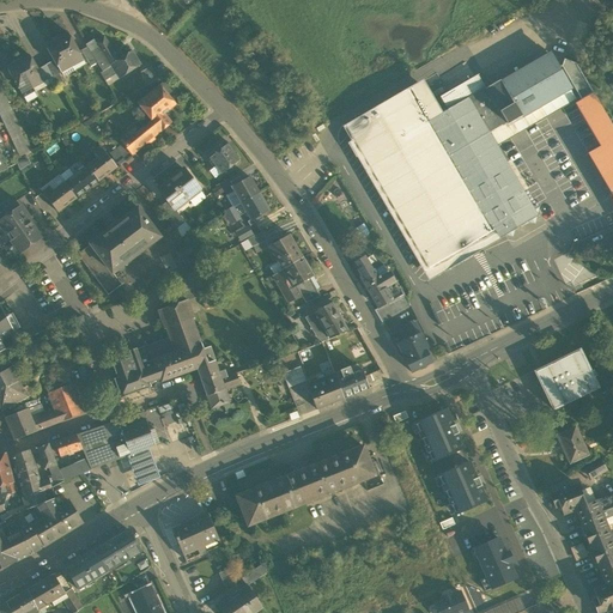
[(68,34),(58,40),(72,66),(83,60),(68,34)]
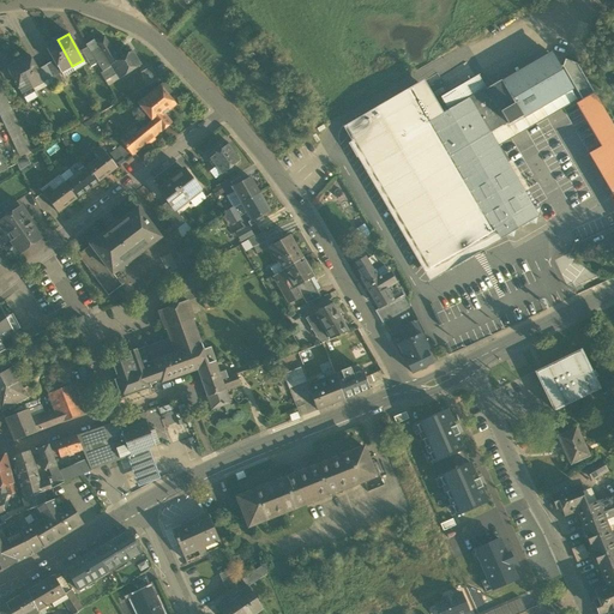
[(104,37),(95,42),(101,50),(92,56),(103,72),(106,70),(107,68),(109,72),(113,70),(109,65),(119,60),(112,49),(104,37)]
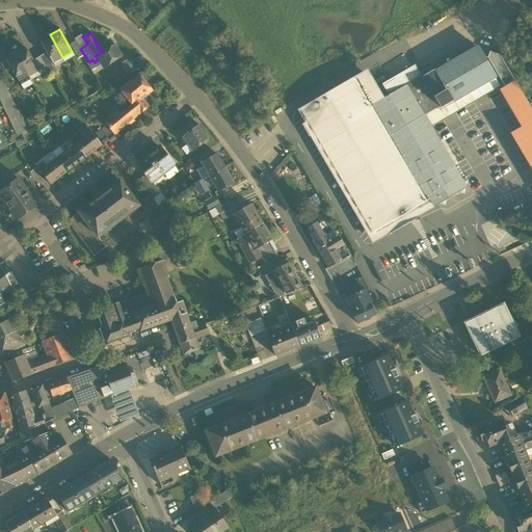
[(52,63),(62,57),(50,34),(40,41),(47,53),(52,63)]
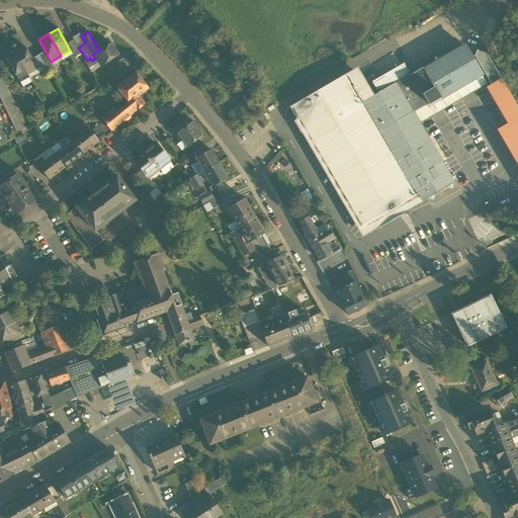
[(72,38),(78,48),(85,42),(80,35),(79,33),(72,38)]
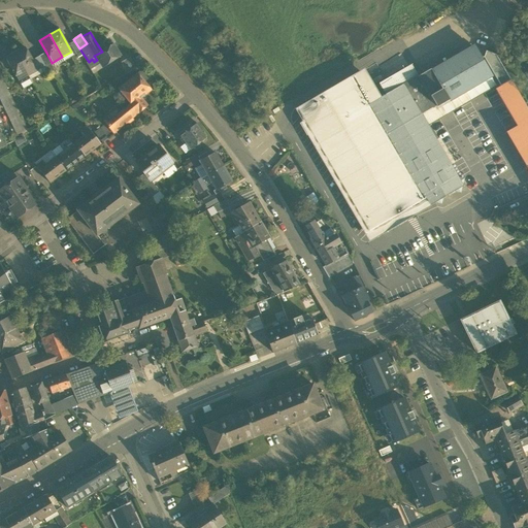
[(69,43),(77,58),(83,55),(78,48),(74,41),(69,43)]
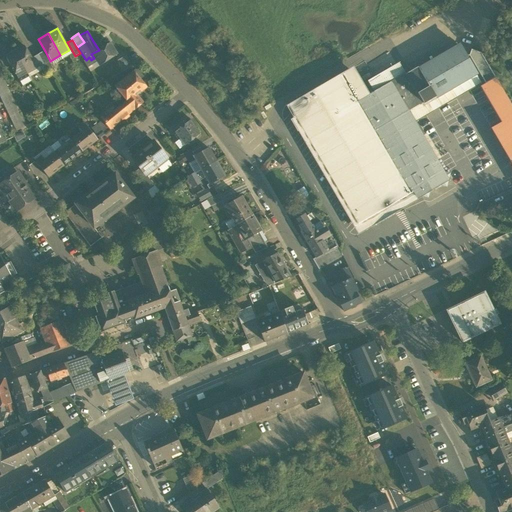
[(91,54),(94,58),(99,66),(118,54),(110,42),(99,50),(91,54)]
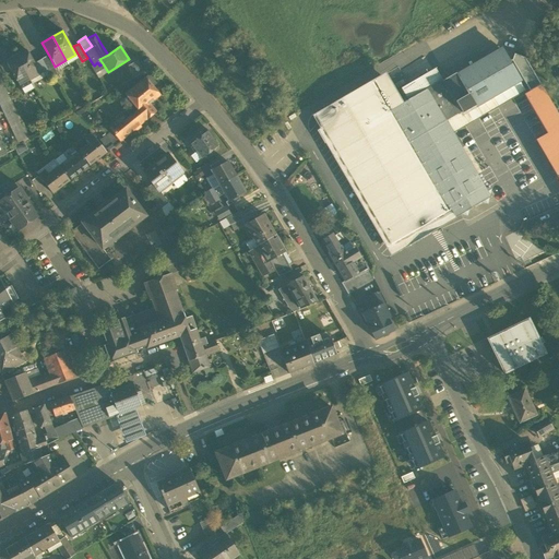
[(26,50),(16,56),(30,81),(40,74),(34,63),(26,50)]
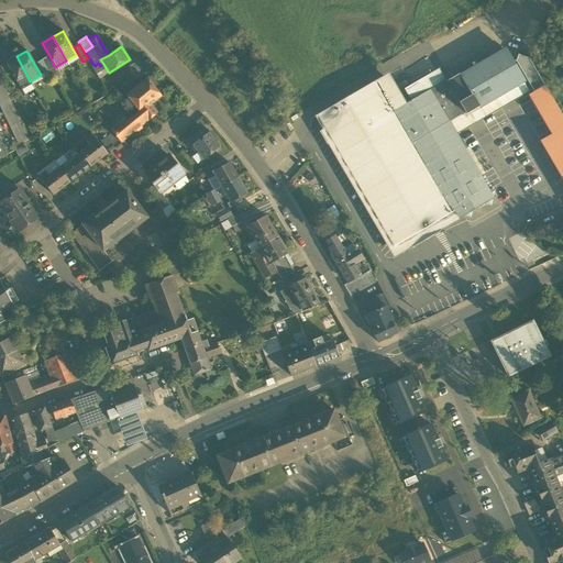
[(505,51),(461,76),(460,77),(477,107),(522,81),(511,63),(505,51)]
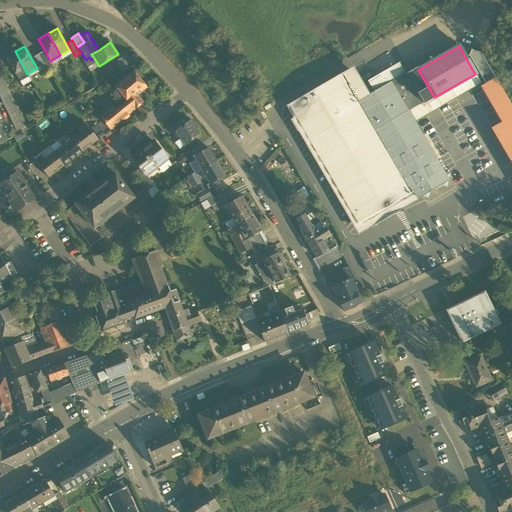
[(469,50),(465,57),(475,74),(481,84),(477,86),(500,123),(489,130),(511,167),(511,105),(480,54),(469,50)]
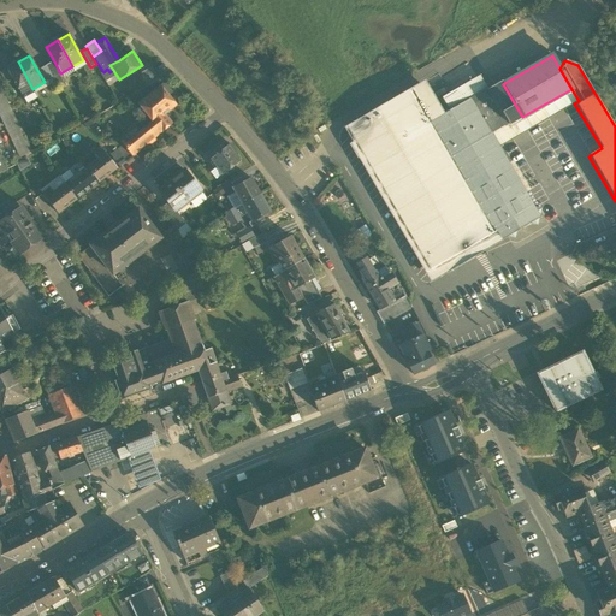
[(13,78),(22,95),(33,89),(18,61),(7,67),(13,78)]
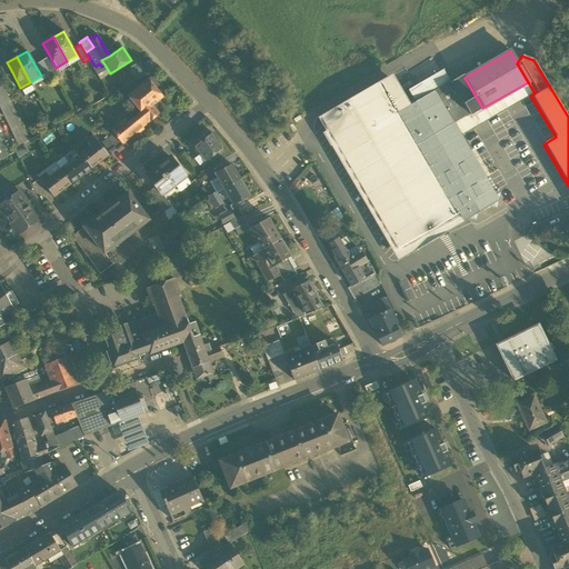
[(50,57),(42,60),(49,71),(56,68),(50,57)]
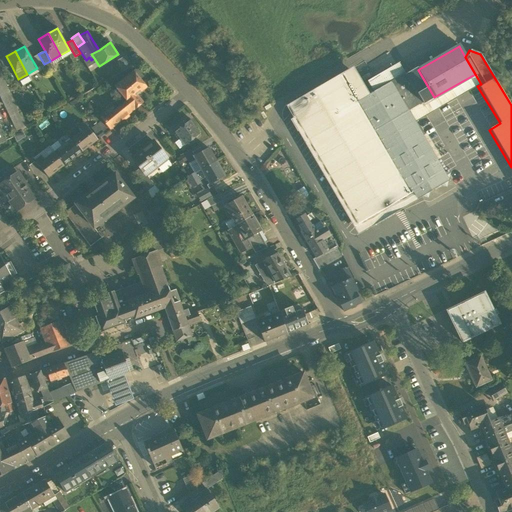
[(37,68),(44,64),(38,54),(31,58),(37,68)]
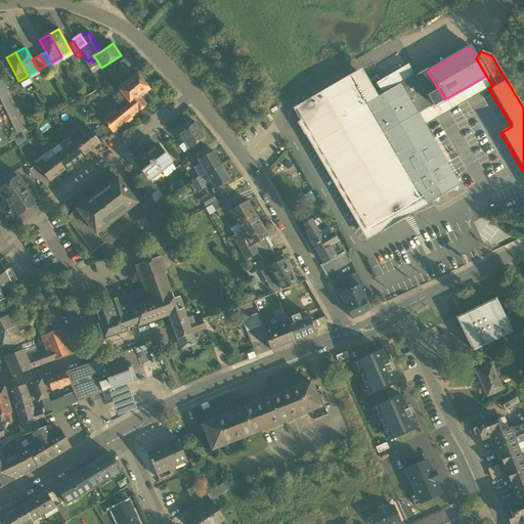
[(119,62),(125,74),(135,68),(129,56),(119,62)]
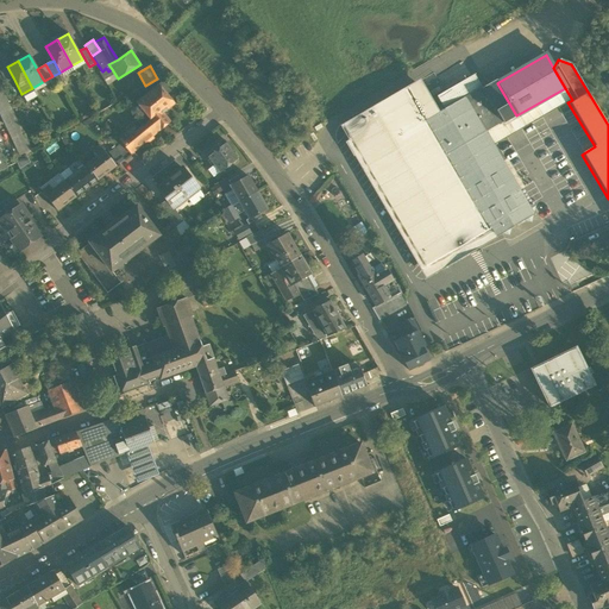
[(0,70),(0,73),(5,82),(13,77),(7,67),(6,67),(0,70)]
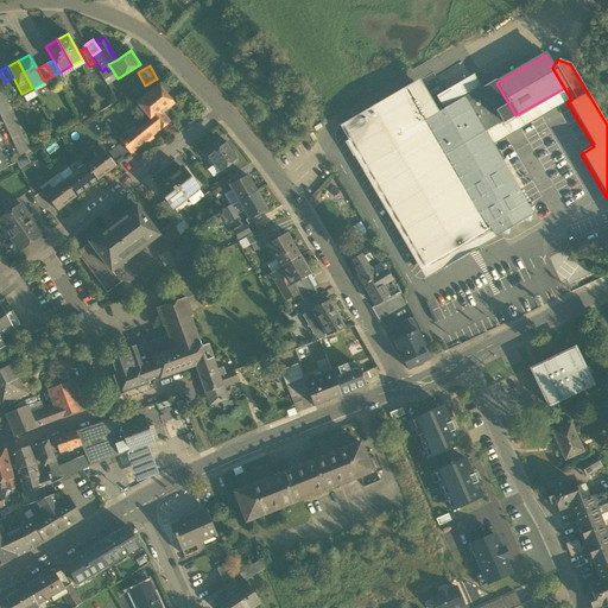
[(107,86),(118,78),(112,69),(108,71),(106,68),(105,69),(109,77),(105,80),(107,86)]
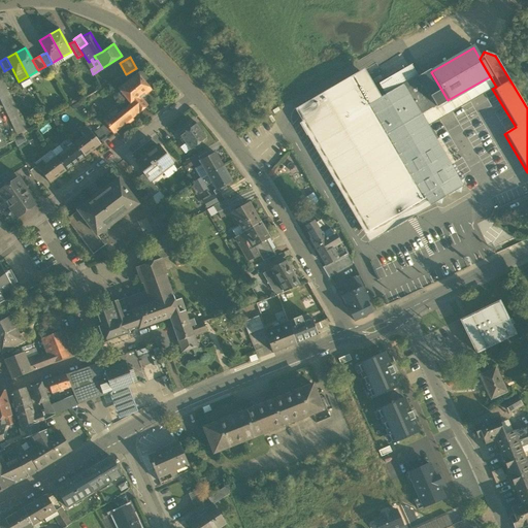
[(378,84),(385,95),(386,95),(383,90),(393,85),(396,89),(418,76),(410,65),(378,84)]
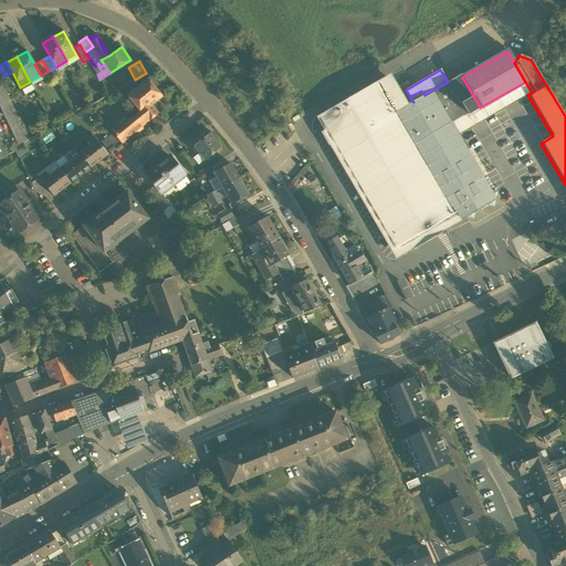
[(461,74),(448,82),(467,114),(468,114),(468,115),(481,107),(480,107),(462,77),(463,76),(461,74)]
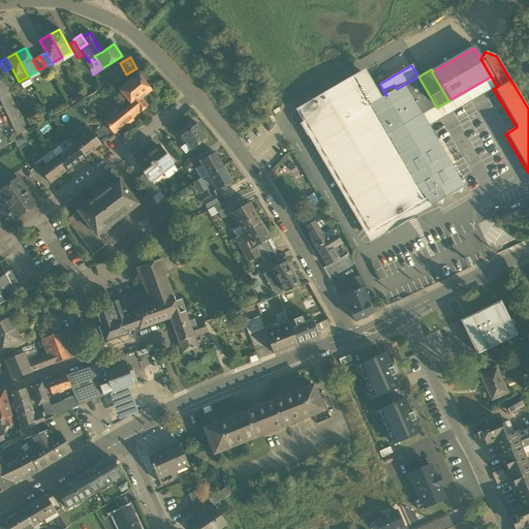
[(366,70),(351,78),(368,105),(381,97),(366,70)]
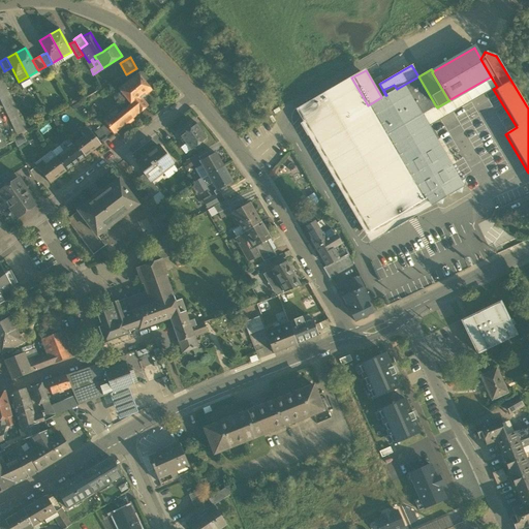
[(119,90),(131,104),(138,114),(148,106),(142,98),(151,91),(144,82),(148,80),(141,71),(119,90)]
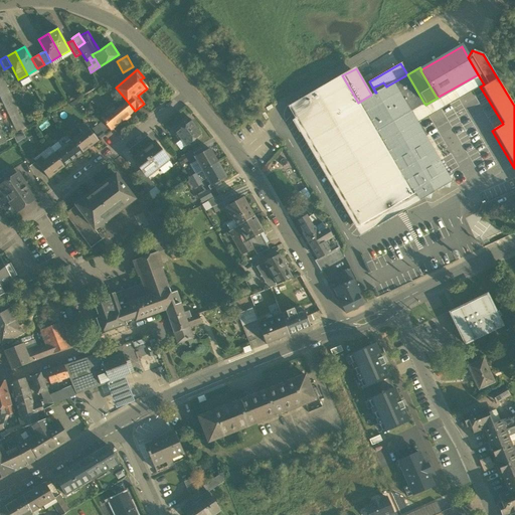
[(31,81),(27,74),(18,79),(22,87),(31,81)]
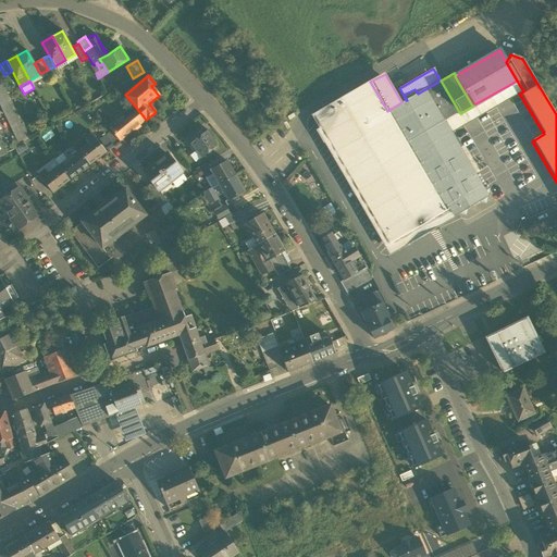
[(441,81),(418,94),(407,100),(406,100),(401,102),(387,111),(446,211),(449,218),(450,219),(459,213),(466,215),(467,209),(479,201),(485,203),(487,197),(489,196),(487,195),(490,188),(483,187),(475,174),(459,148),(452,133),(444,121),(459,112),(441,81)]
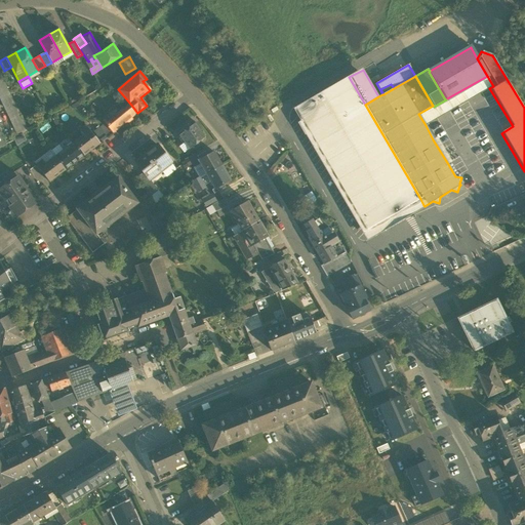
[(493,86),(487,76),(445,99),(446,99),(434,107),(434,106),(433,106),(418,114),(426,125),(489,88),(493,86)]
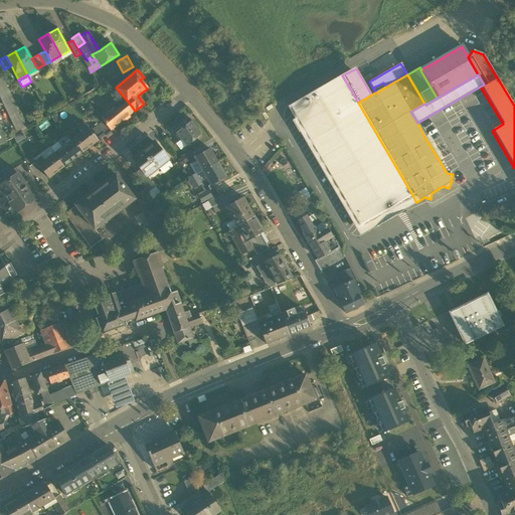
[(289,107),(296,118),(359,226),(370,219),(371,221),(380,215),(380,214),(391,207),(394,212),(403,207),(400,202),(412,195),(358,103),(342,75),(289,107)]
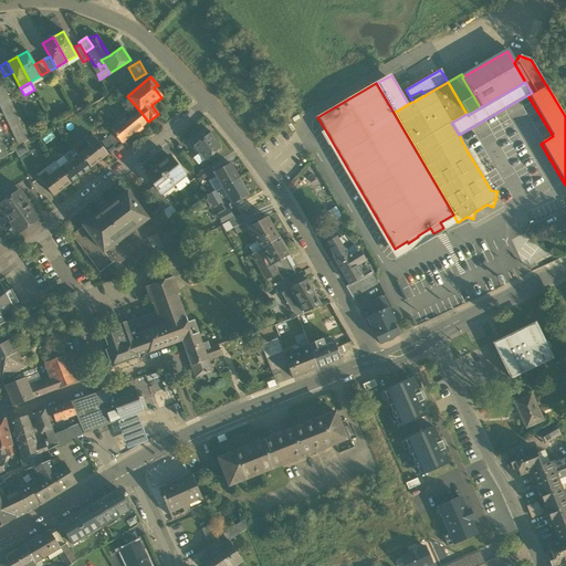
[(0,86),(0,108),(19,147),(30,140),(7,94),(3,85),(0,86)]
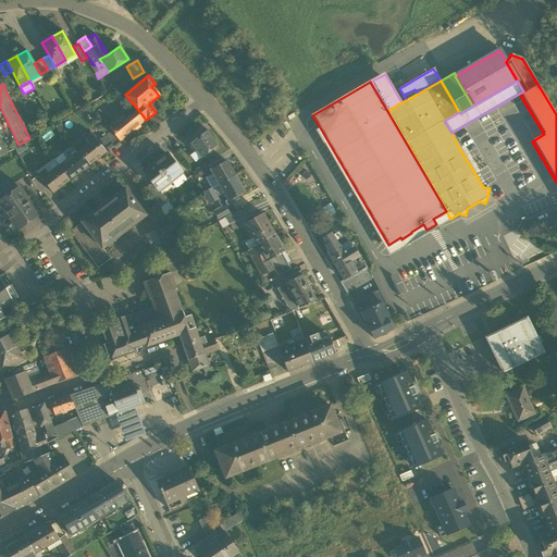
[(404,95),(407,100),(418,94),(415,89),(404,95)]
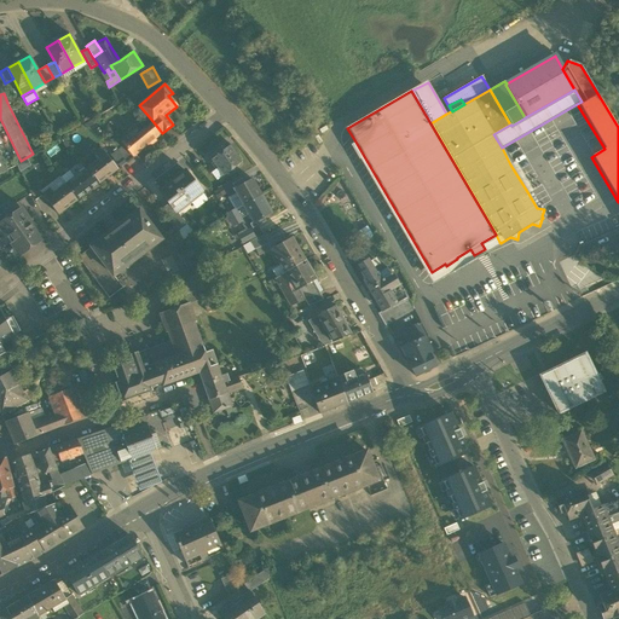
[(133,156),(162,133),(154,122),(139,133),(136,128),(121,140),(125,146),(125,145),(133,156)]
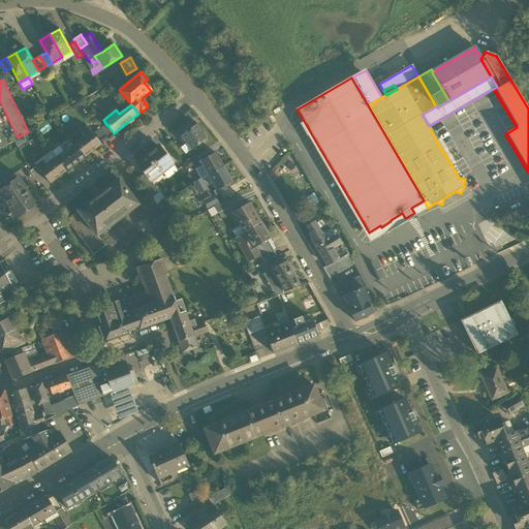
[(427,207),(424,200),(411,208),(414,213),(405,218),(402,213),(391,220),(391,221),(381,227),(380,225),(369,232),(304,121),(300,123),(370,243),(428,209),(428,208),(427,207)]
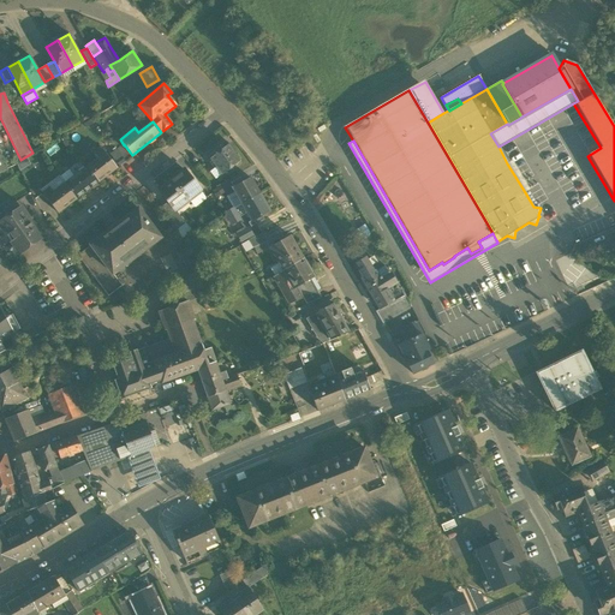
[(124,145),(118,150),(126,161),(132,156),(132,155),(124,144),(124,145)]
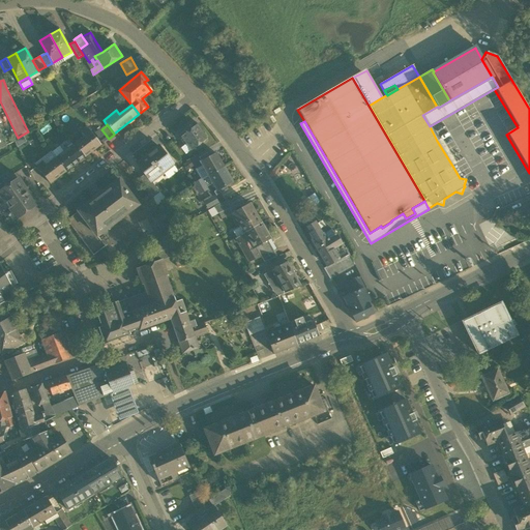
[(179,135),(192,150),(206,139),(201,133),(203,131),(198,124),(196,125),(190,128),(188,126),(179,135)]
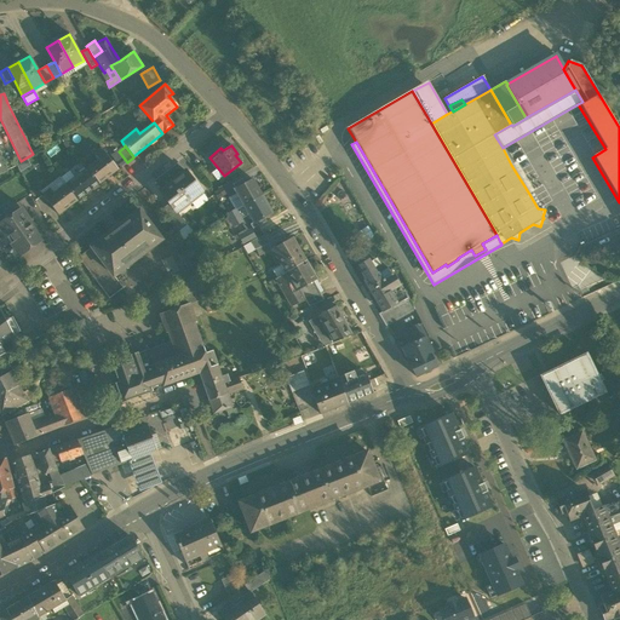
[(98,160),(87,168),(99,184),(118,170),(113,162),(102,149),(95,155),(98,160)]
